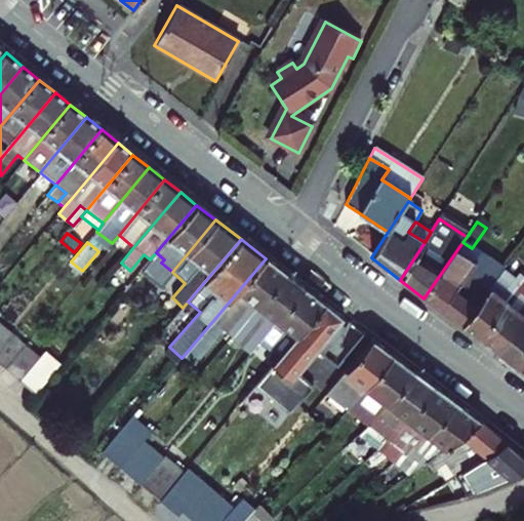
[(462,242),(424,298),(460,327),(491,287),(513,259),(504,252),(472,293),(465,288),(457,297),(453,295),(481,255),(472,248),(462,242)]
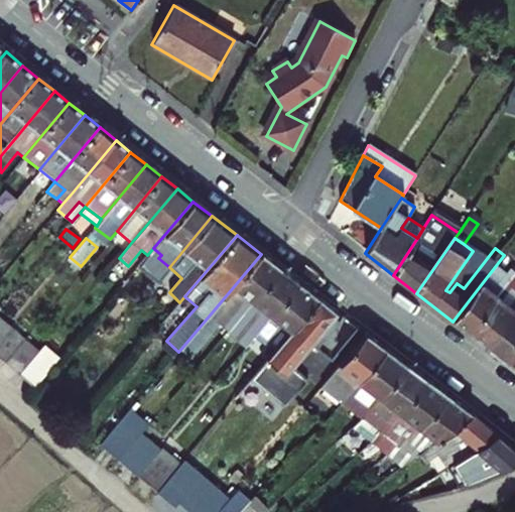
[(220,326),(228,333),(280,269),(261,254),(178,352),(188,361),(220,326)]
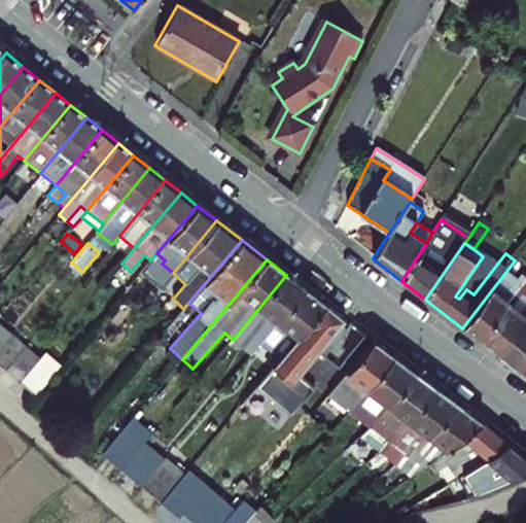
[(250,355),(277,323),(306,289),(286,275),(233,340),(250,355)]
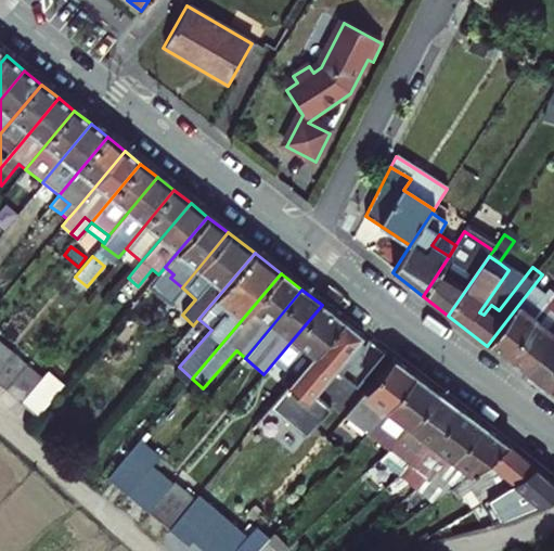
[(487,346),(503,359),(550,300),(543,295),(530,311),(519,304),(487,346)]
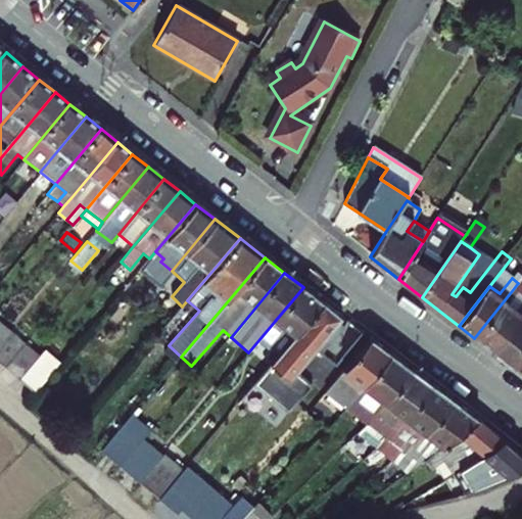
[(490,350),(521,310),(521,289),(519,288),(521,285),(518,283),(474,338),(490,350)]
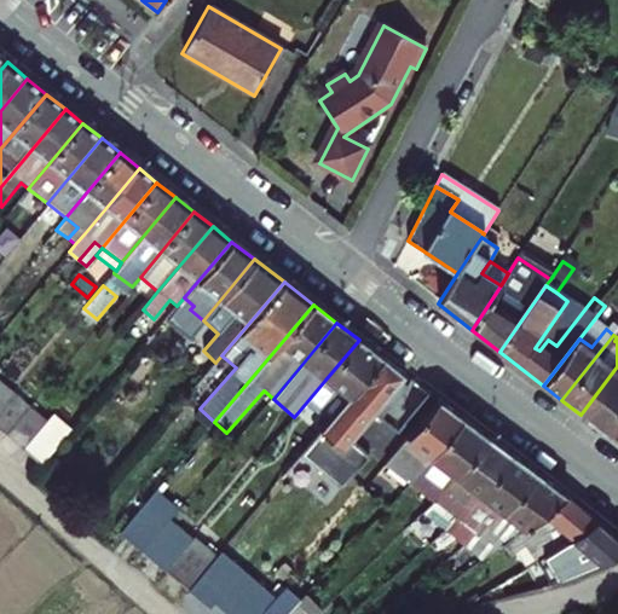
[(348,399),(351,395),(382,358),(359,340),(325,380),(348,399)]
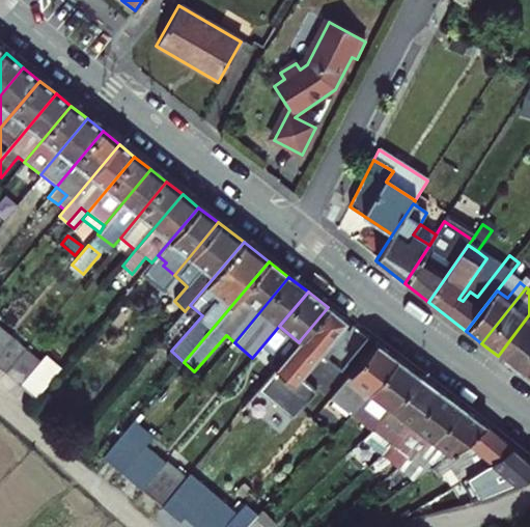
[(325,359),(353,326),(328,307),(301,339),(319,354),(325,359)]
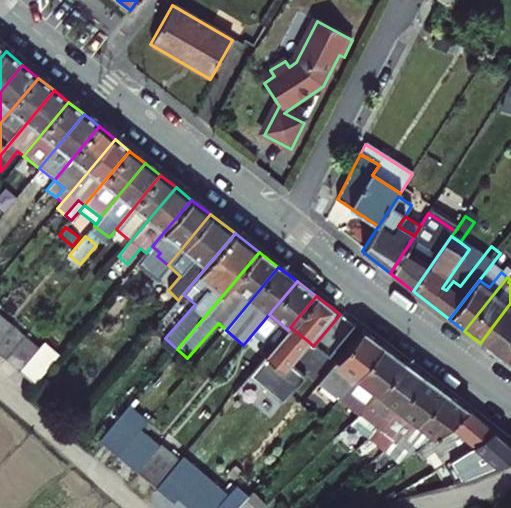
[(496,355),(510,335),(510,303),(480,343),(496,355)]
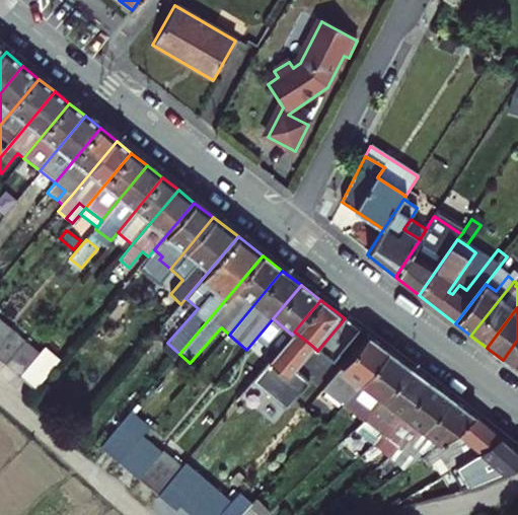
[(0,338),(8,328),(0,321),(0,338)]
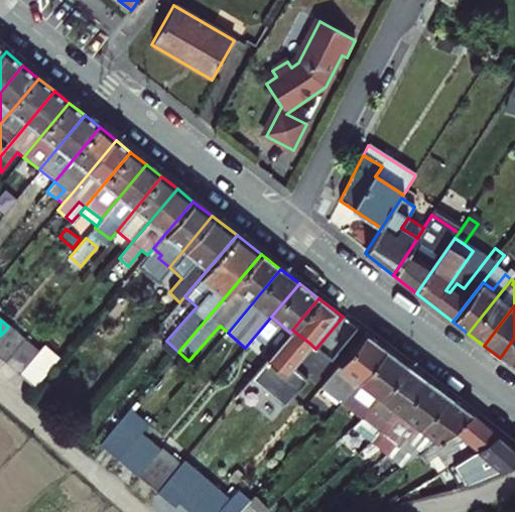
[(0,359),(4,362),(23,340),(10,329),(0,340),(0,359)]
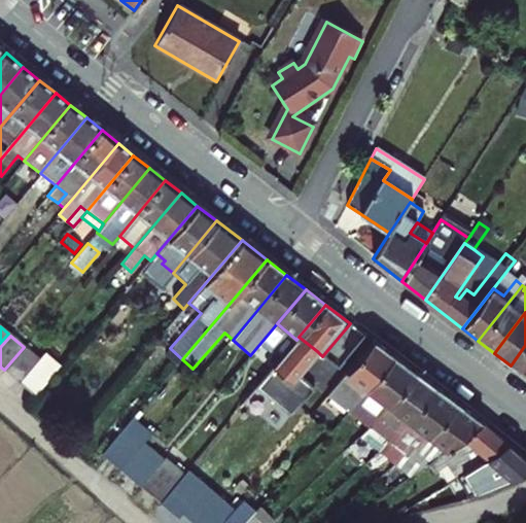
[(290,383),(317,351),(299,337),(296,340),(279,360),(273,368),(290,383)]
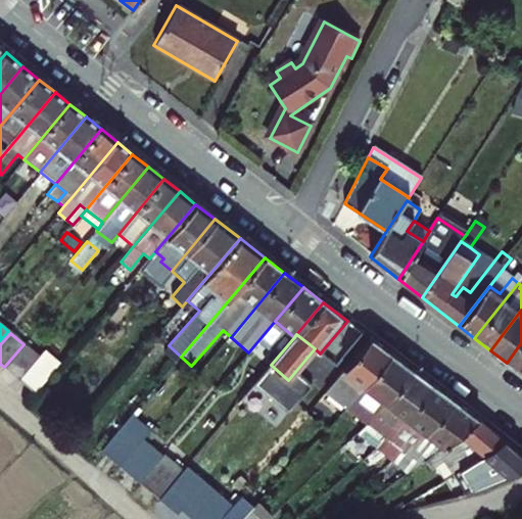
[(327,391),(346,407),(390,354),(371,338),(327,391)]
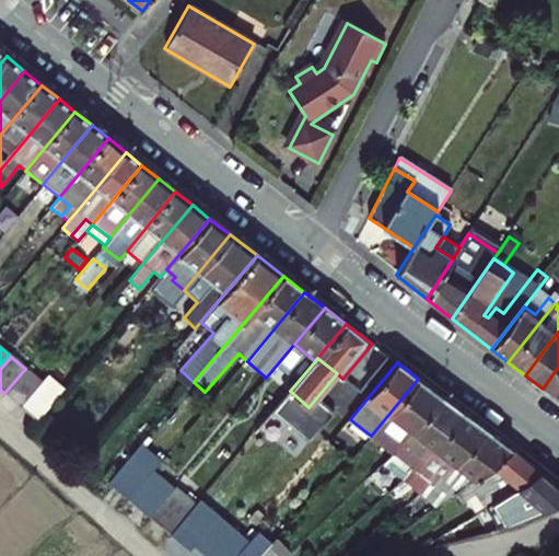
[(558,367),(543,389),(558,402),(558,367)]
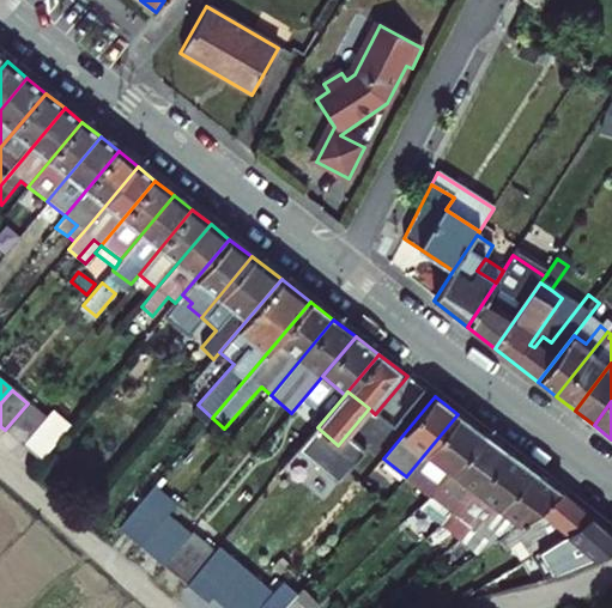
[(28,403),(5,430),(23,447),(46,419),(28,403)]
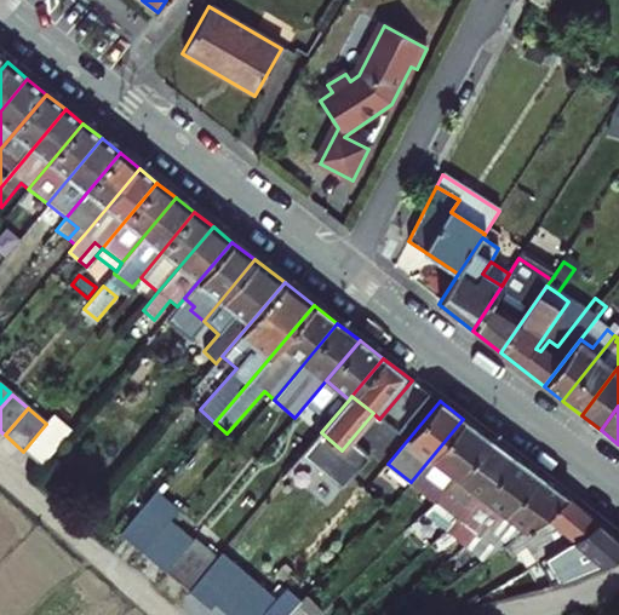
[(68,434),(51,419),(46,424),(23,452),(40,466),(68,434)]
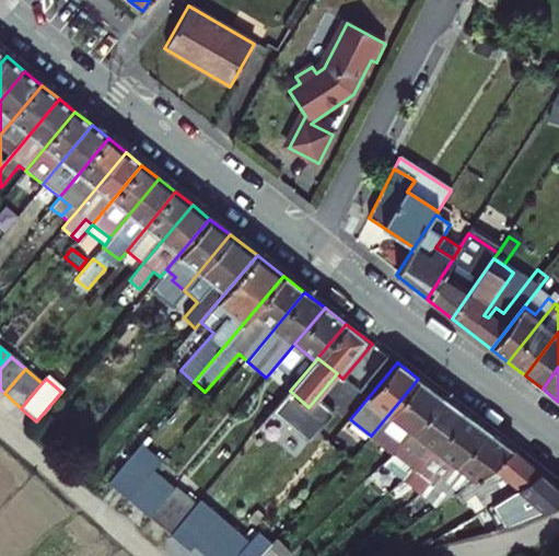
[(392,453),(440,396),(418,379),(371,436),(392,453)]
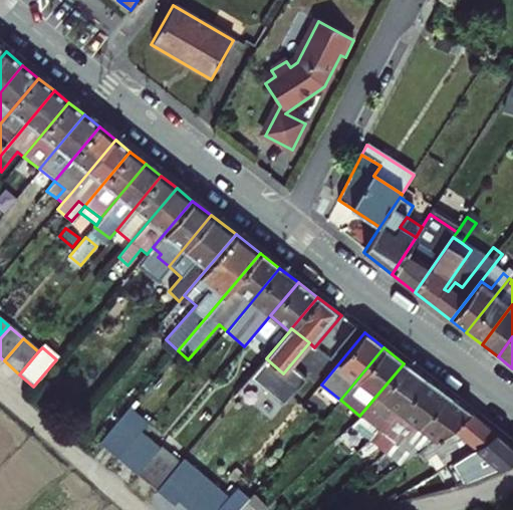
[(257,405),(283,373),(266,358),(240,390),(257,405)]
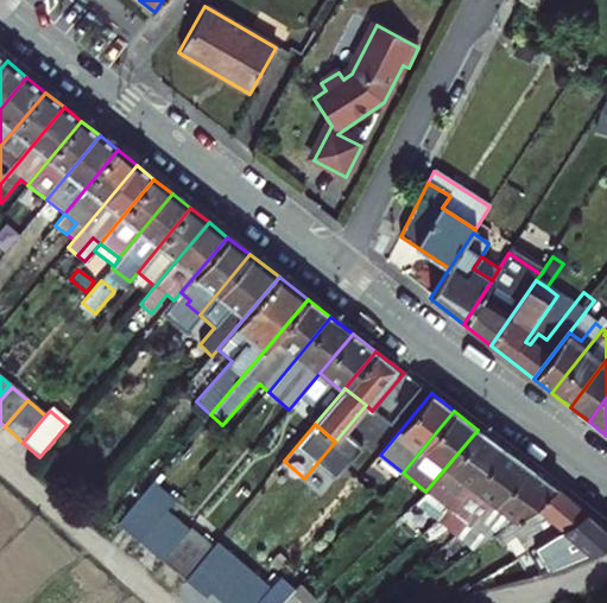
[(415,506),(437,524),(451,509),(503,449),(478,430),(425,492),(418,501),(415,506)]
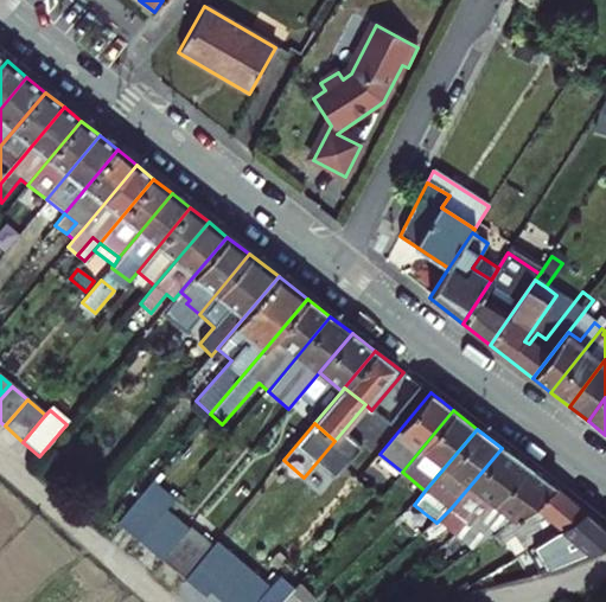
[(451,508),(437,523),(454,537),(470,525),(528,468),(502,448),(451,508)]
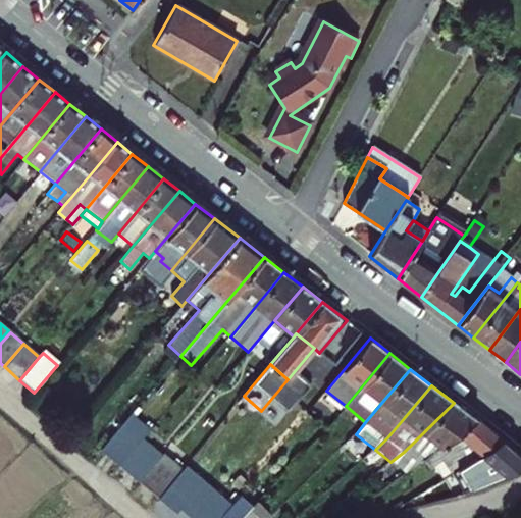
[(419,464),(422,461),(476,420),(454,403),(404,452),(419,464)]
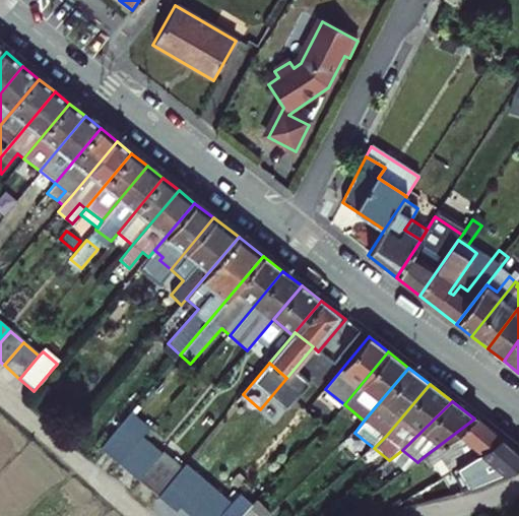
[(454,470),(480,454),(501,441),(474,418),(420,459),(431,472),(447,460),(454,470)]
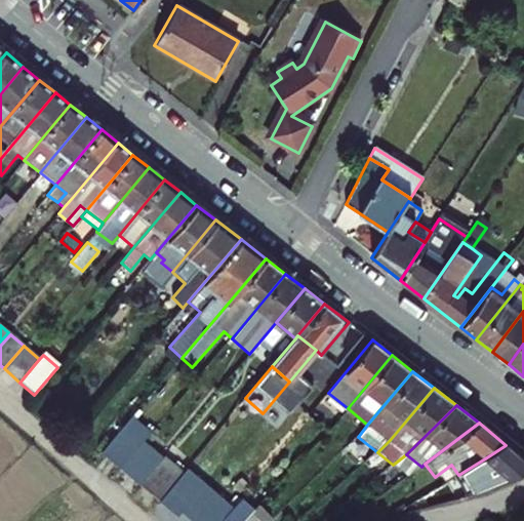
[(125,425),(103,451),(121,468),(144,441),(125,425)]
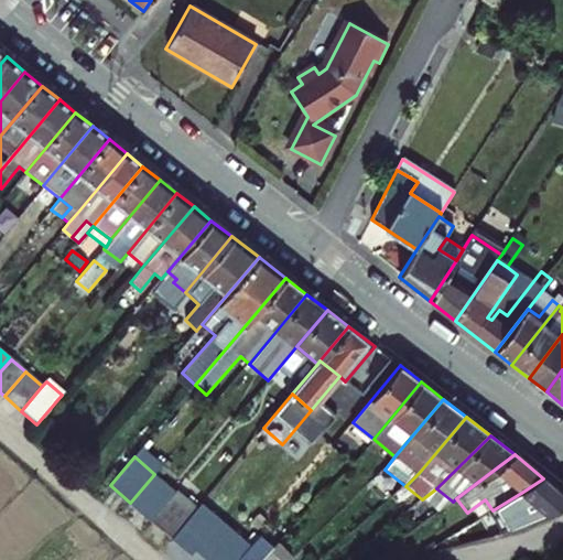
[(154,474),(130,503),(149,519),(174,491),(154,474)]
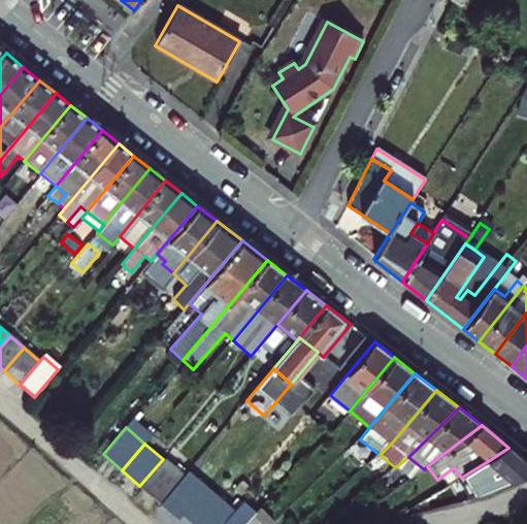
[(488,461),(513,482),(526,473),(526,464),(508,448),(488,461)]
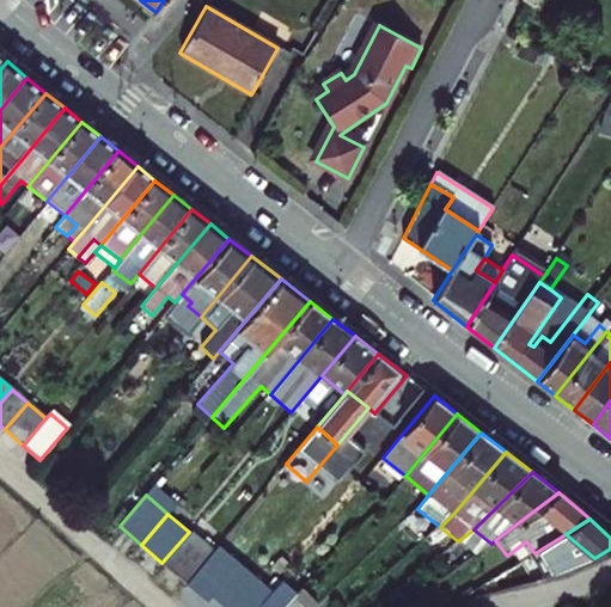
[(162,563),(184,583),(208,555),(211,551),(189,532),(162,563)]
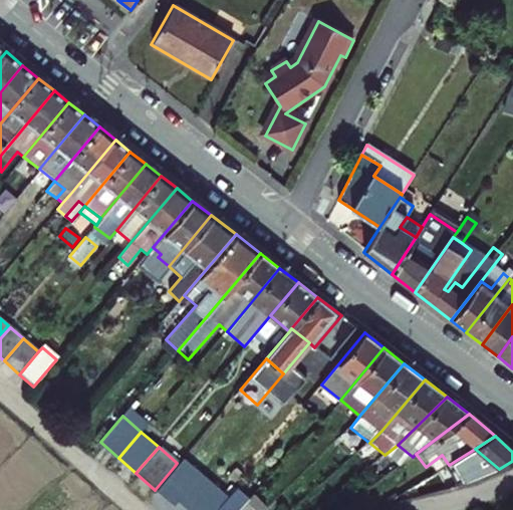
[(153,493),(170,508),(192,482),(175,466),(155,490),(153,493)]
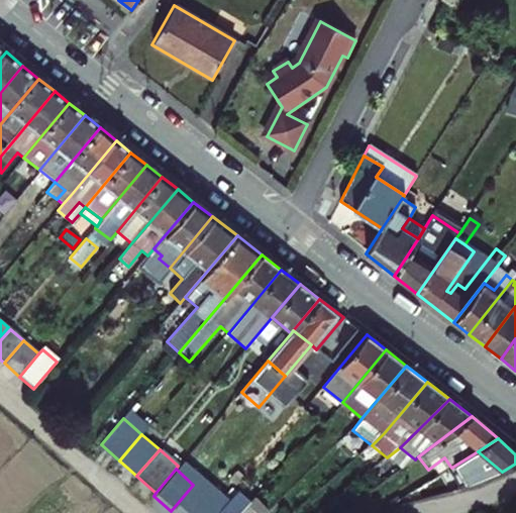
[(451,495),(488,480),(483,469),(448,485),(451,495)]
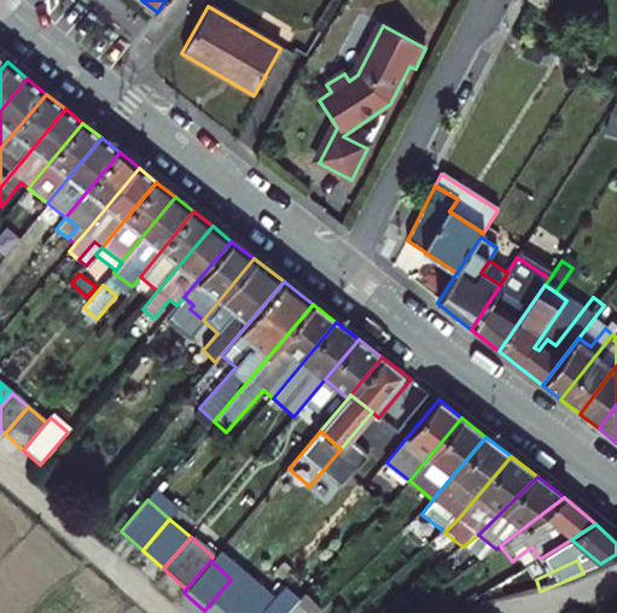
[(286,612),(298,601),(280,588),(258,612),(286,612)]
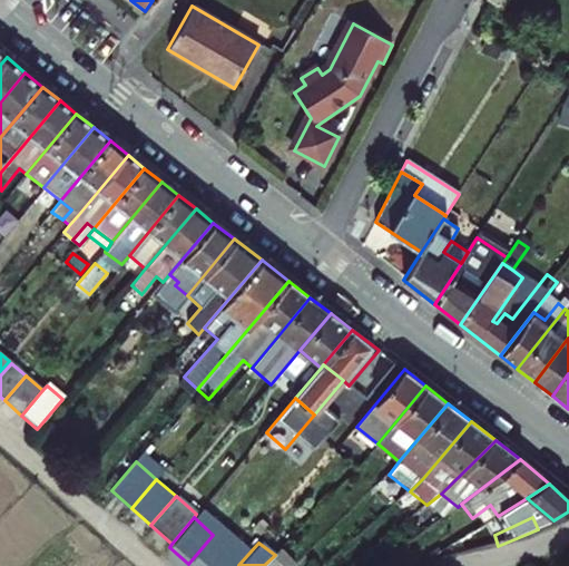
[(293,565),(281,549),(275,555),(264,565),(293,565)]
